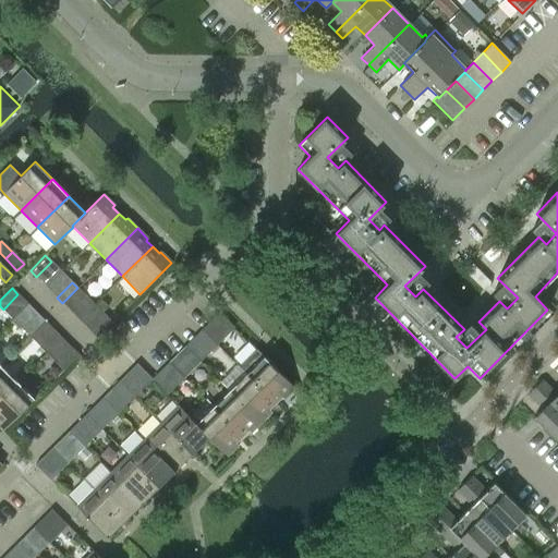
[(85,295),(77,288),(62,303),(70,310),(85,295)]
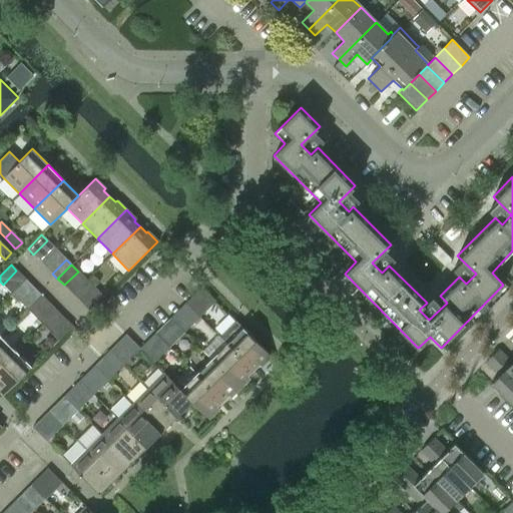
[(36,290),(22,304),(27,309),(41,295),(36,290)]
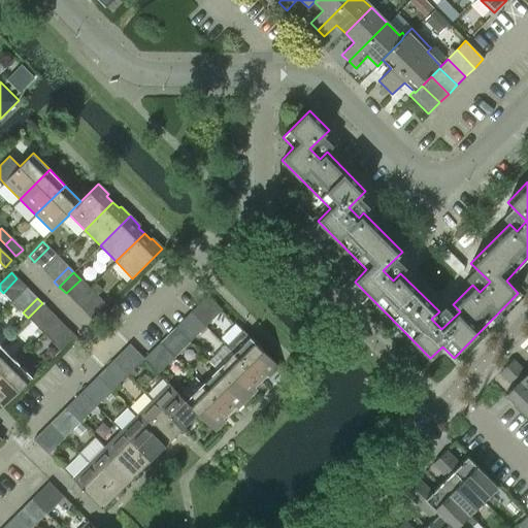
[(86,314),(92,320),(106,305),(100,299),(86,314)]
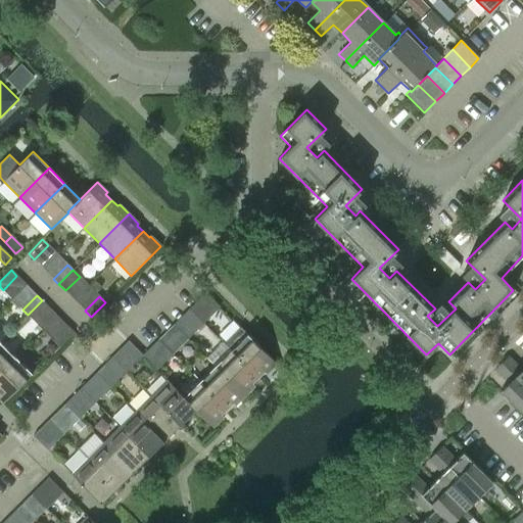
[(48,306),(42,300),(28,315),(34,321),(48,306)]
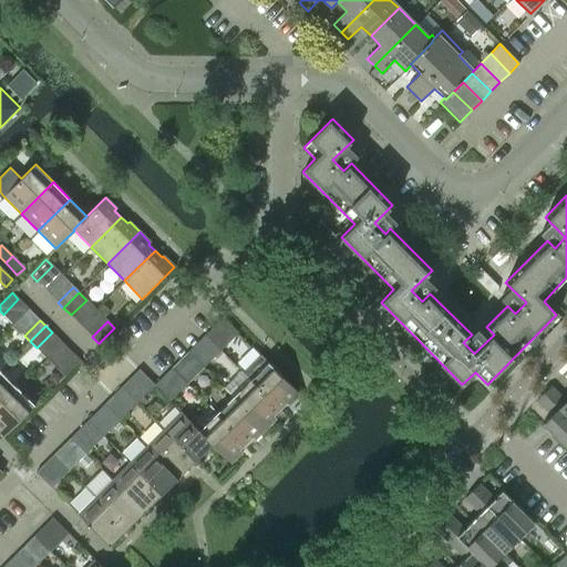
[(212,330),(205,336),(220,351),(227,346),(212,330)]
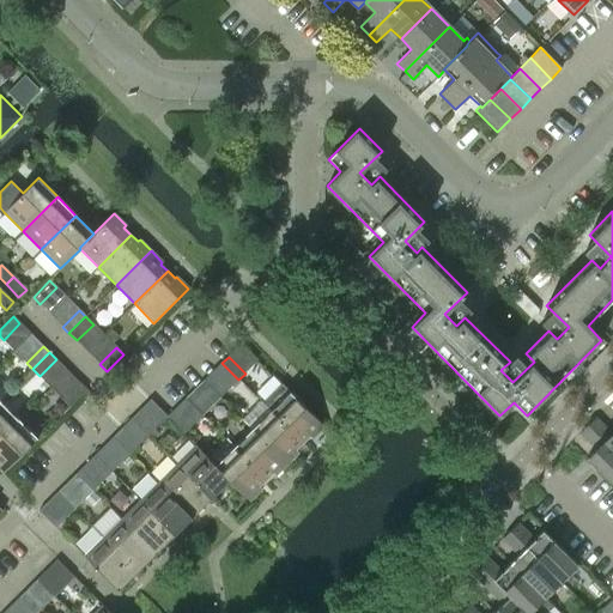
[(231,387),(238,380),(222,363),(214,370),(231,387)]
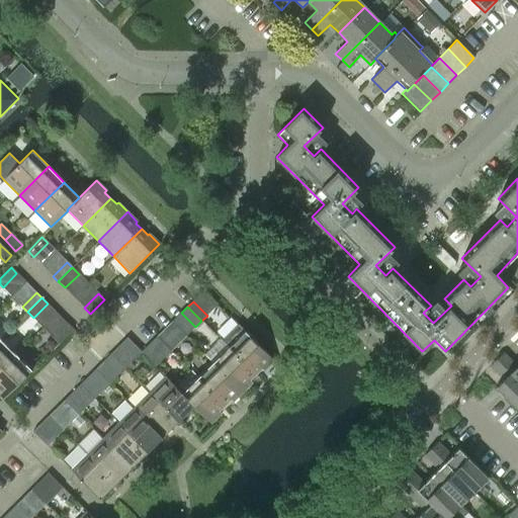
[(74,330),(68,324),(54,338),(60,344),(74,330)]
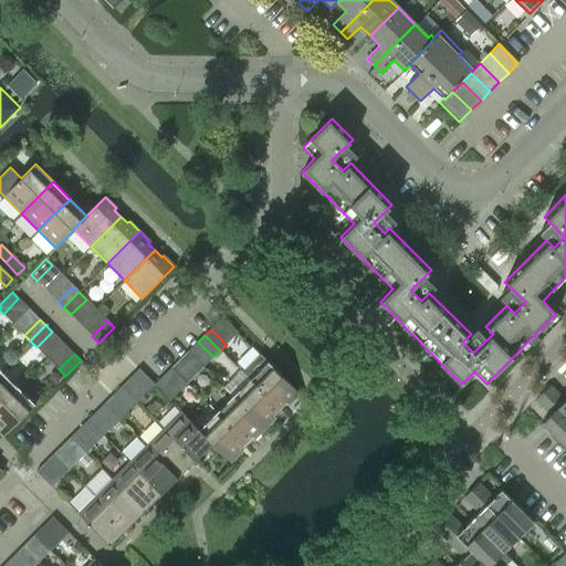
[(281,411),(299,394),(260,355),(242,373),(250,379),(281,411)]
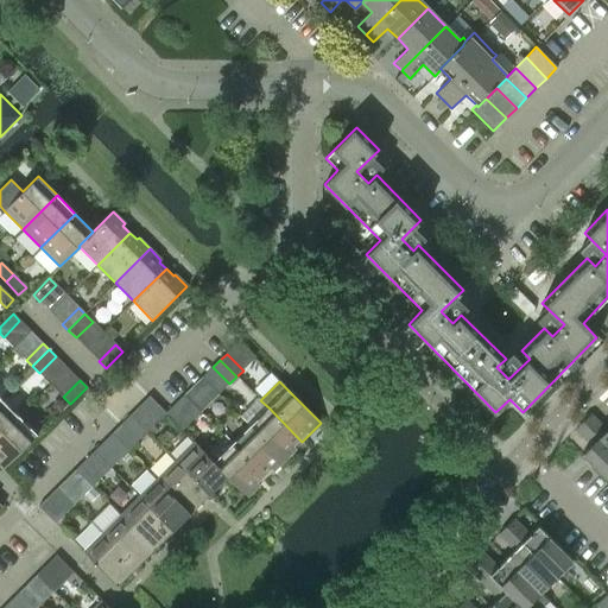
[(190,390),(183,396),(201,413),(207,406),(190,390)]
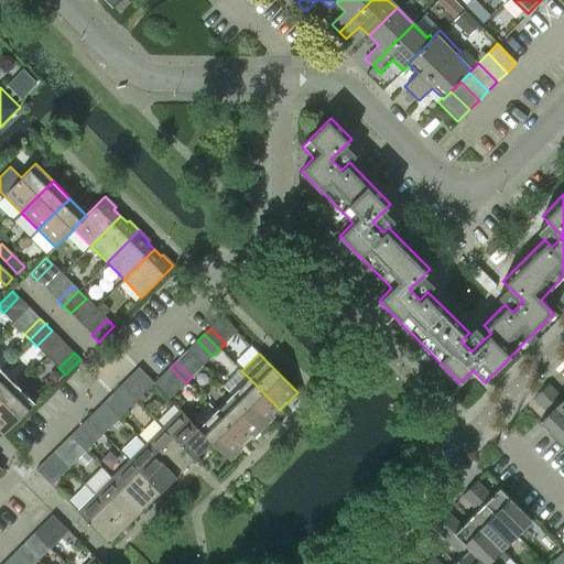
[(170,367),(163,373),(180,390),(186,383),(170,367)]
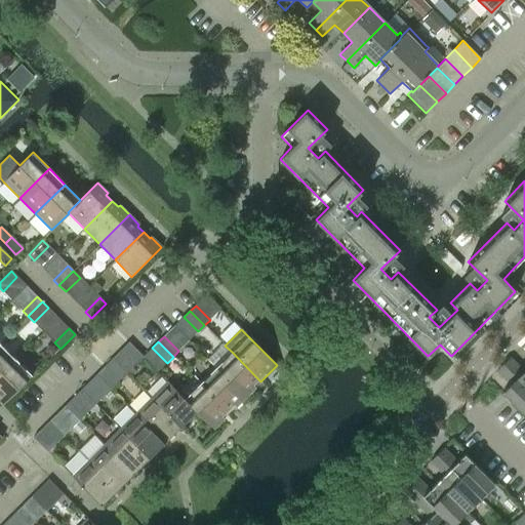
[(0,374),(15,359),(0,344),(0,374)]
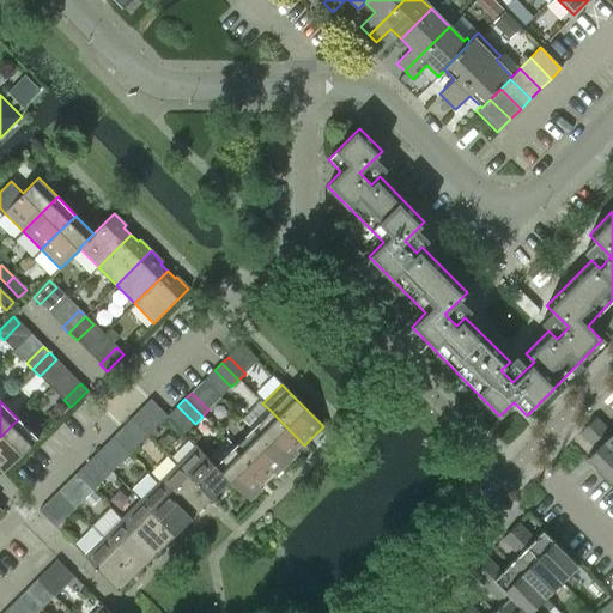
[(286,465),(304,445),(271,411),(252,430),(286,465)]
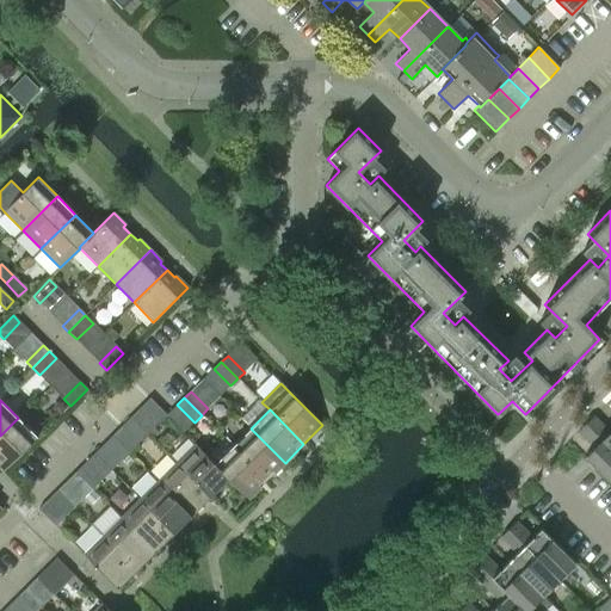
[(130,418),(148,436),(155,429),(137,412),(130,418)]
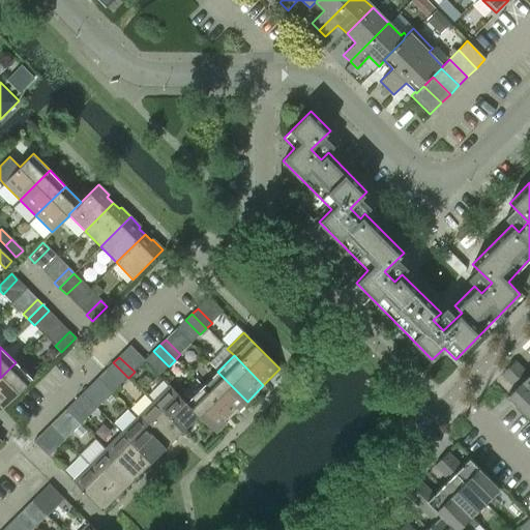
[(529,373),(528,376),(514,361),(507,367),(529,390),(529,373)]
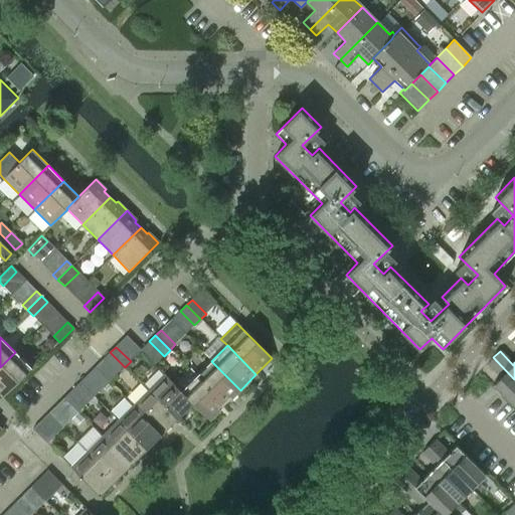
[(0,395),(2,397),(31,368),(15,352),(0,367),(0,395)]
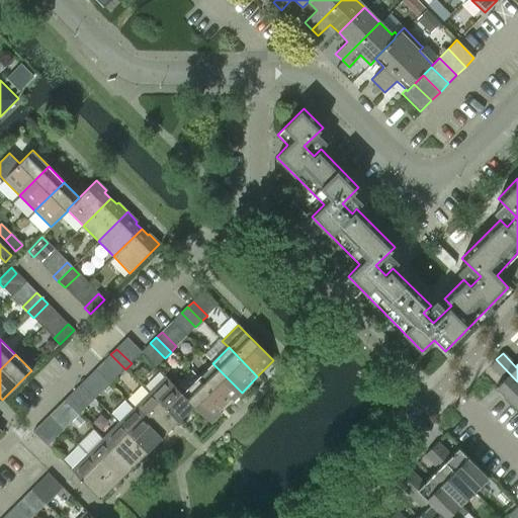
[(119,374),(125,369),(110,354),(104,360),(119,374)]
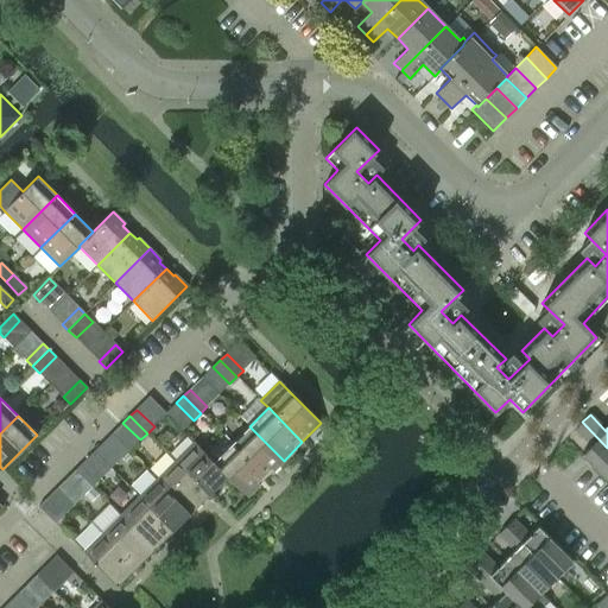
[(607,481),(607,448),(582,422),(575,430),(590,445),(582,455),(607,481)]
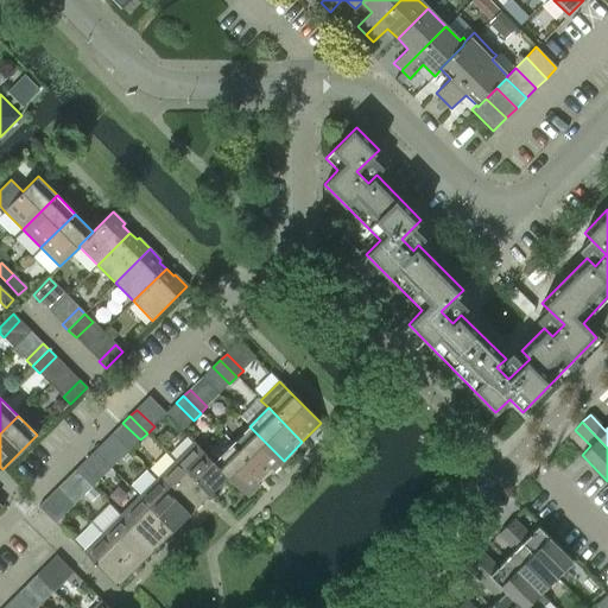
[(266,479),(284,461),(249,426),(232,444),(266,479)]
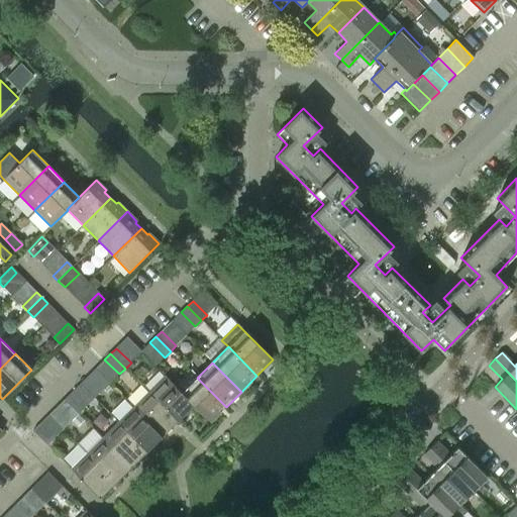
[(165,376),(148,392),(178,421),(193,406),(193,405),(181,393),(182,393),(165,376)]
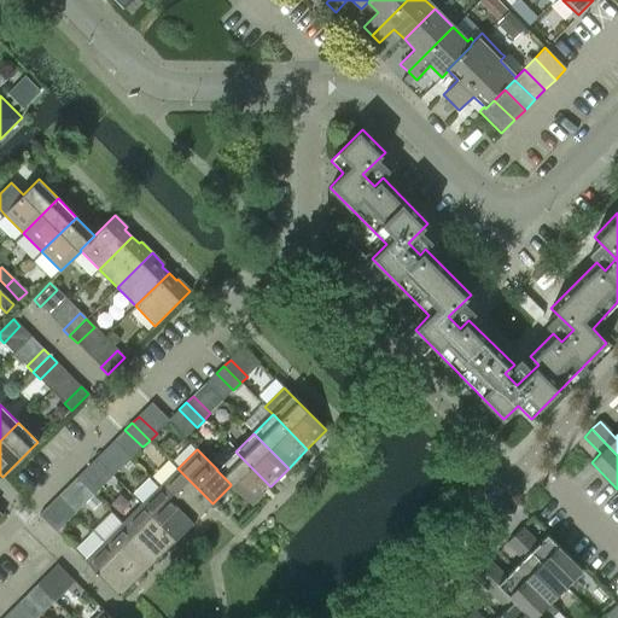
[(235,452),(217,470),(216,470),(231,484),(231,485),(251,506),(270,487),(235,452)]
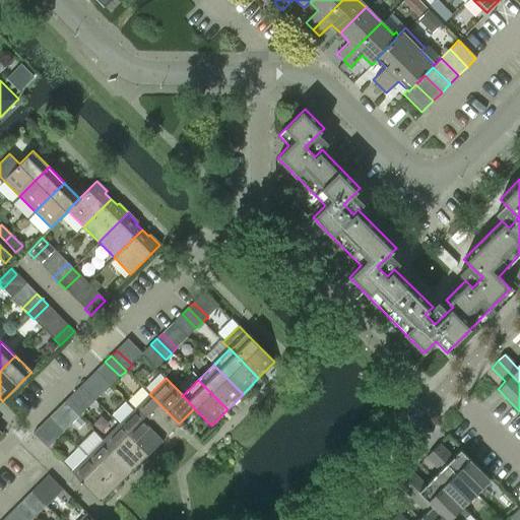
[(80,387),(94,401),(101,395),(85,381),(80,387)]
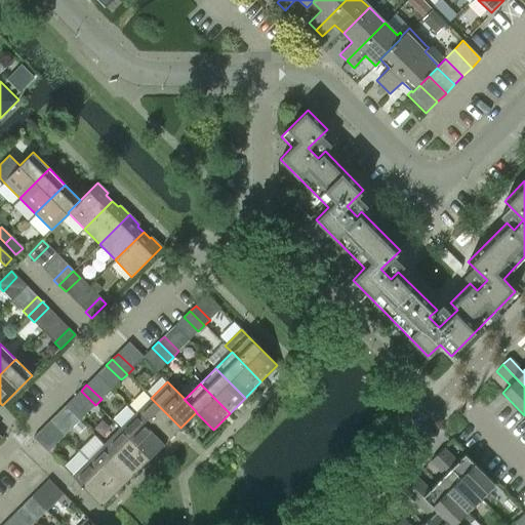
[(90,411),(95,405),(81,391),(75,397),(90,411)]
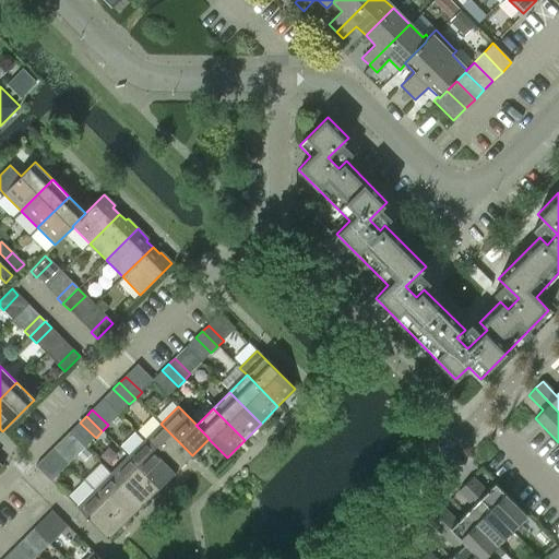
[(161,424),(144,440),(175,472),(192,455),(161,424)]
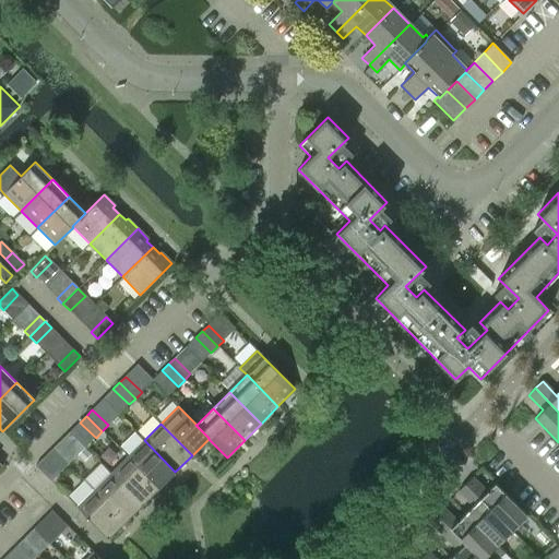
[(158,488),(175,472),(144,440),(127,456),(158,488)]
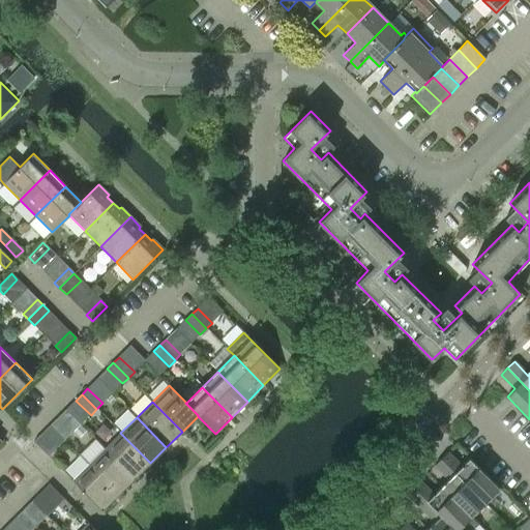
[(71,435),(67,432),(56,420),(50,425),(65,441),(71,435)]
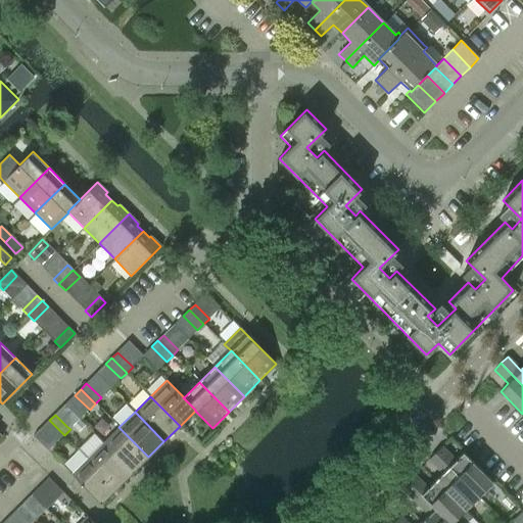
[(58,440),(64,435),(49,420),(43,426),(58,440)]
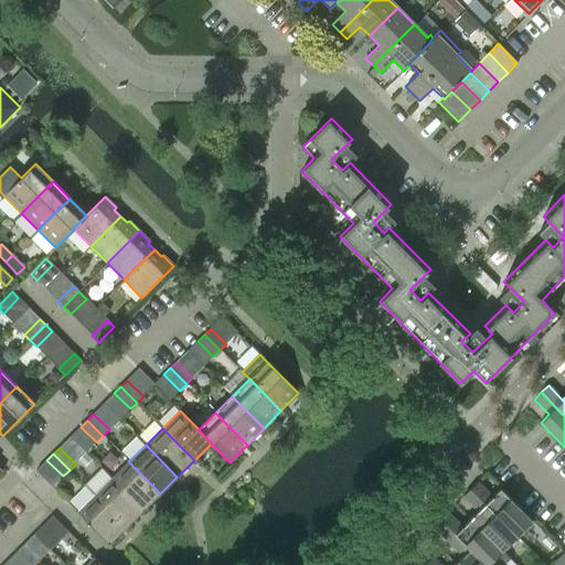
[(144,511),(160,493),(128,461),(112,478),(144,511)]
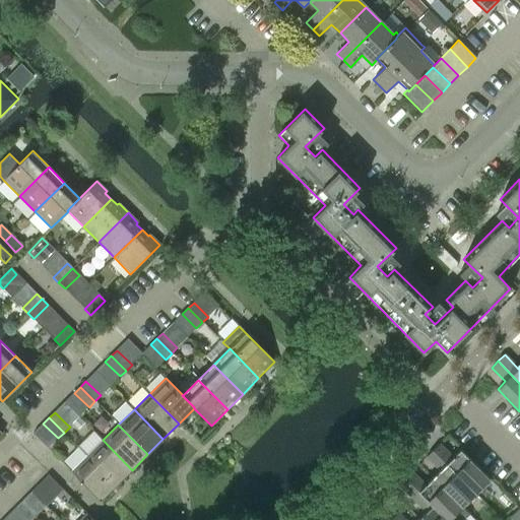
[(103,440),(87,456),(117,485),(132,470),(103,440)]
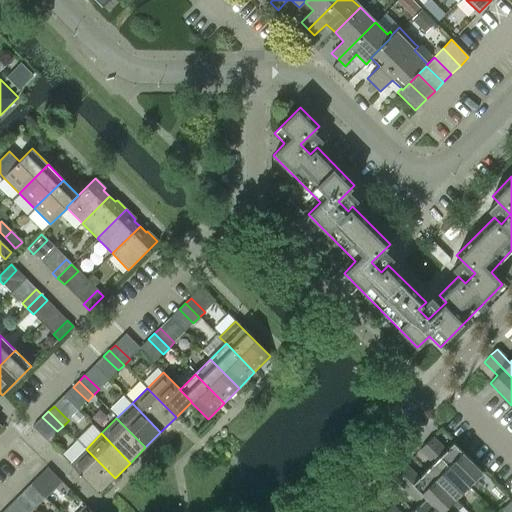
[(482,472),(453,443),(445,451),(432,437),(425,443),(468,486),(482,472)]
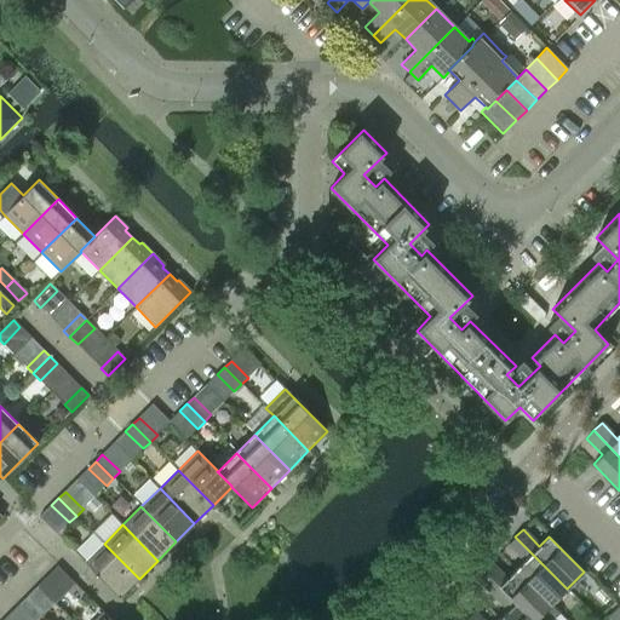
[(567,589),(515,537),(507,545),(524,561),(516,569),(550,606),(567,589)]
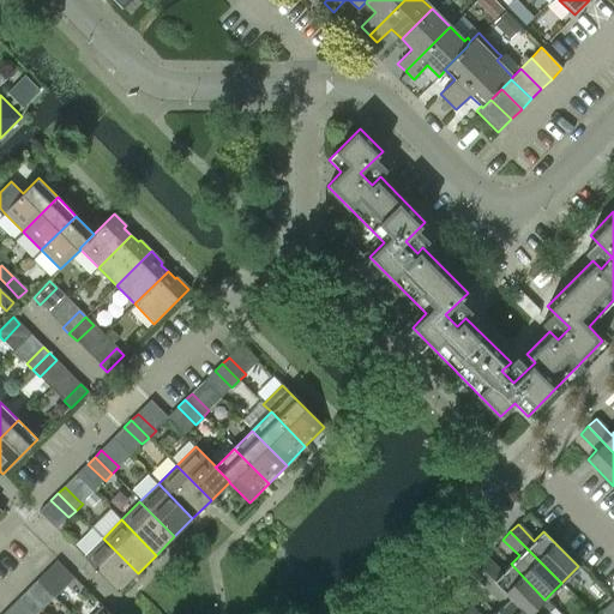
[(138,573),(103,539),(84,558),(119,593),(138,573)]
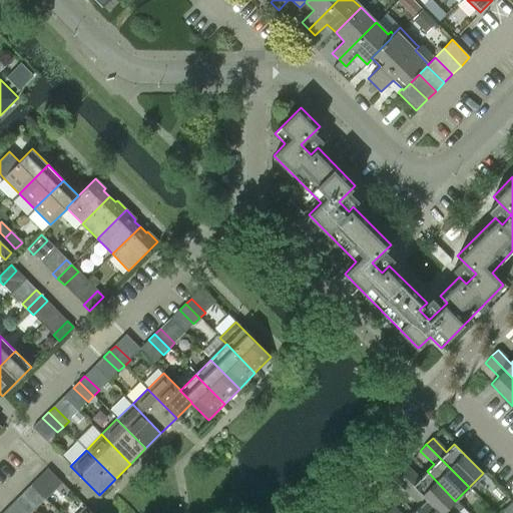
[(427,471),(419,478),(406,465),(399,472),(441,512),(457,512),(462,508),(455,501),(427,471)]
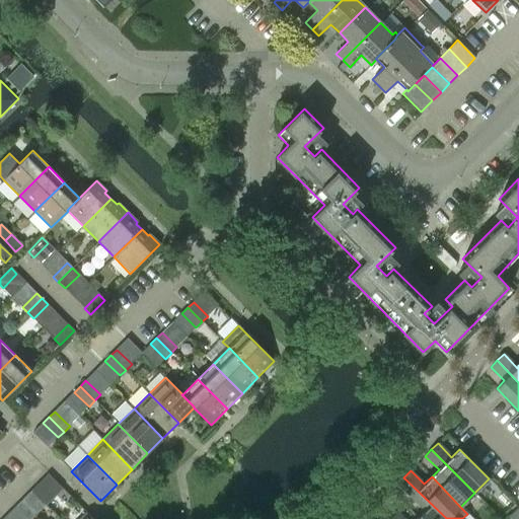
[(425,511),(418,518),(446,518),(403,477),(397,484),(425,511)]
